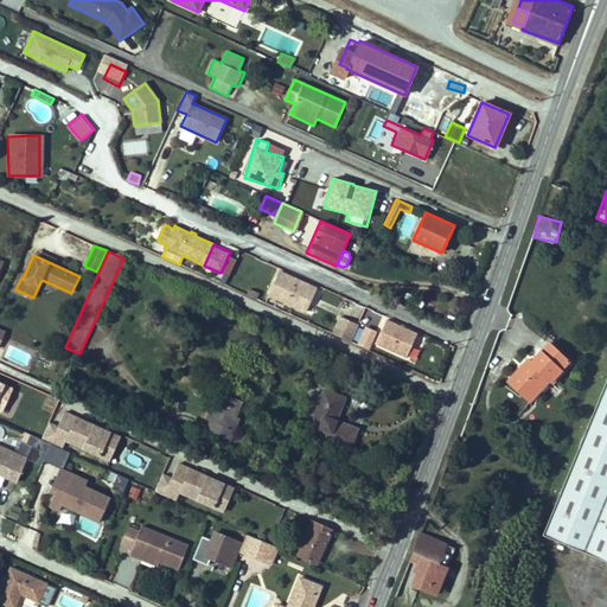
[(279,272),(268,294),(312,315),(323,292),(279,272)]
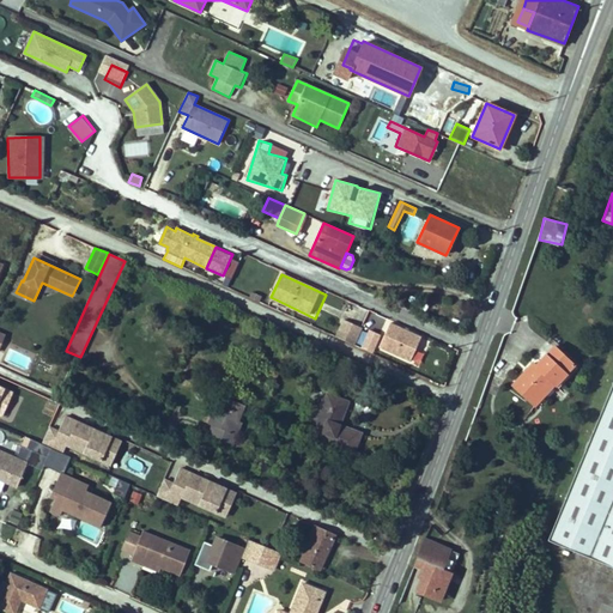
[(328,292),(323,304),(340,311),(345,299),(328,292)]
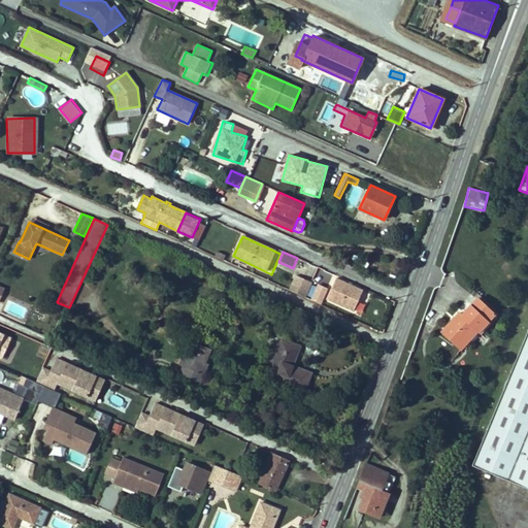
[(290,290),(304,297),(311,282),(296,275),(290,290)]
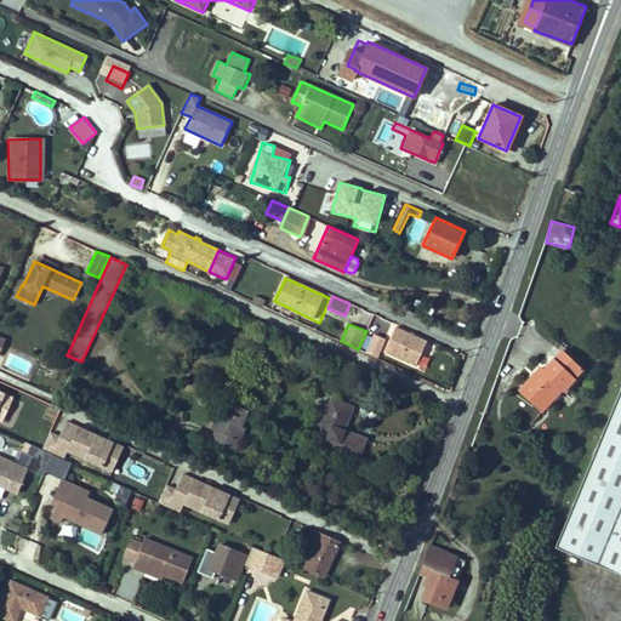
[(394,328),(383,351),(415,365),(426,341),(394,328)]
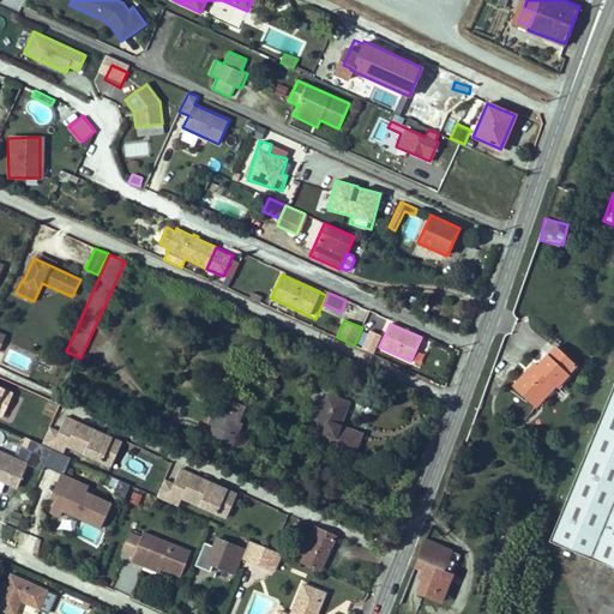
[(362,349),(372,354),(380,336),(371,331),(362,349)]
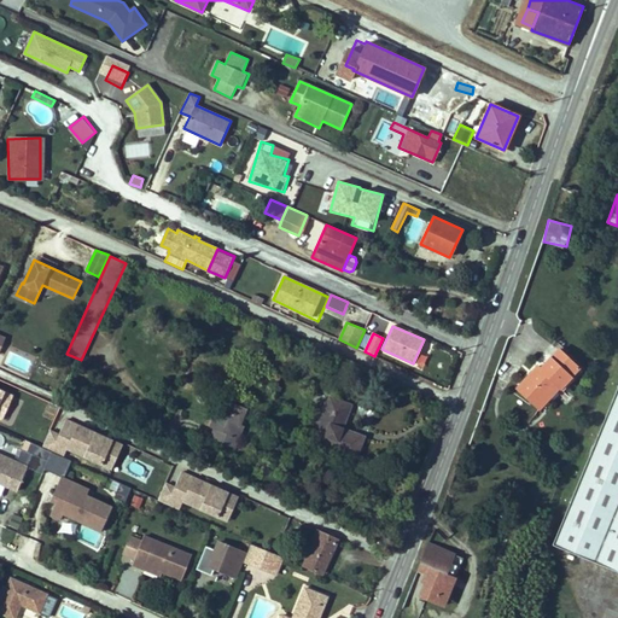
[(552,348),(543,357),(570,368),(572,366),(552,348)]
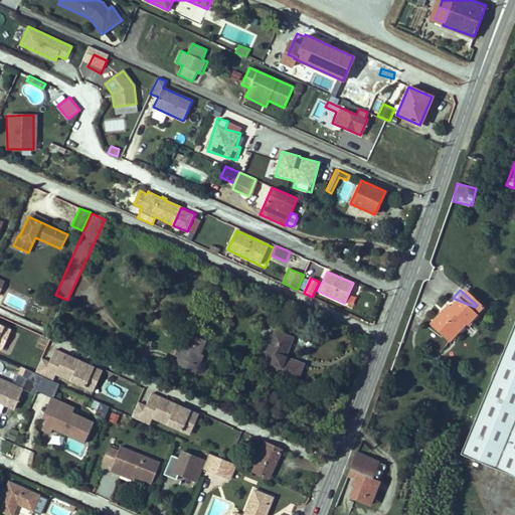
[(475,307),(453,298),(445,306),(442,303),(423,322),(444,341),(475,307)]
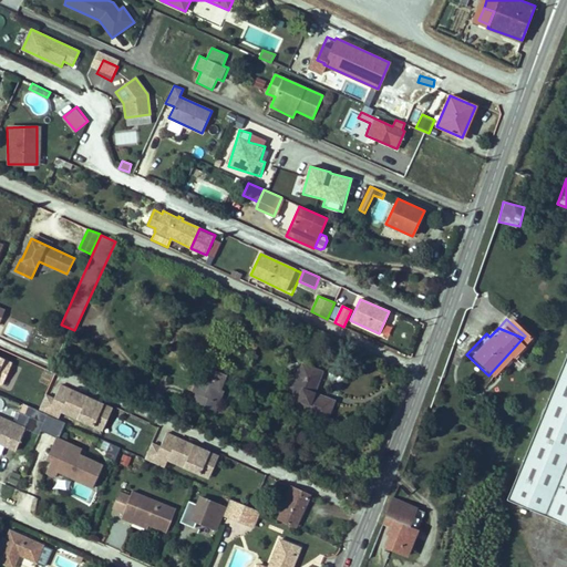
[(566,352),(504,507),(566,532),(566,352)]
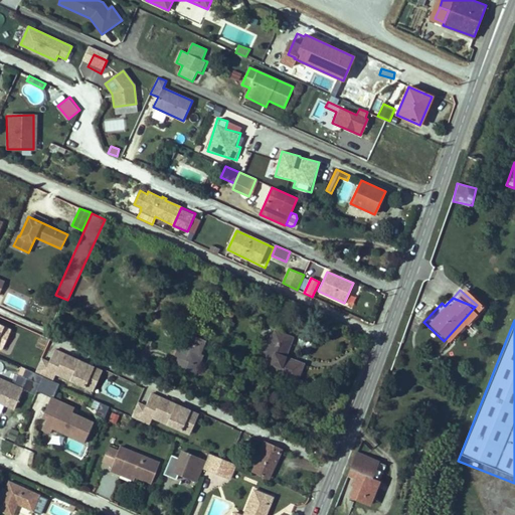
[(11,329),(3,326),(0,332),(0,347),(2,349),(11,329)]
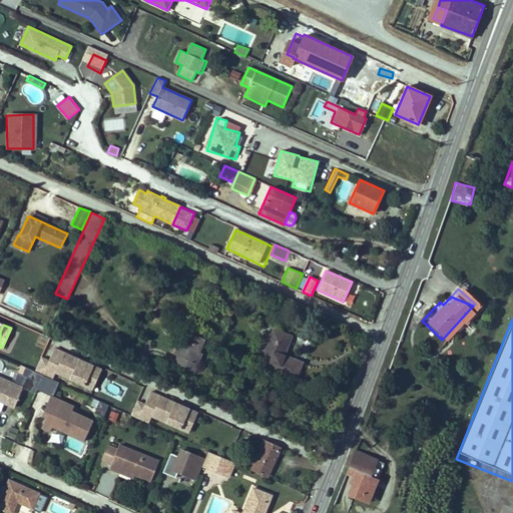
[(266,349),(273,330),(264,326),(257,346),(266,349)]
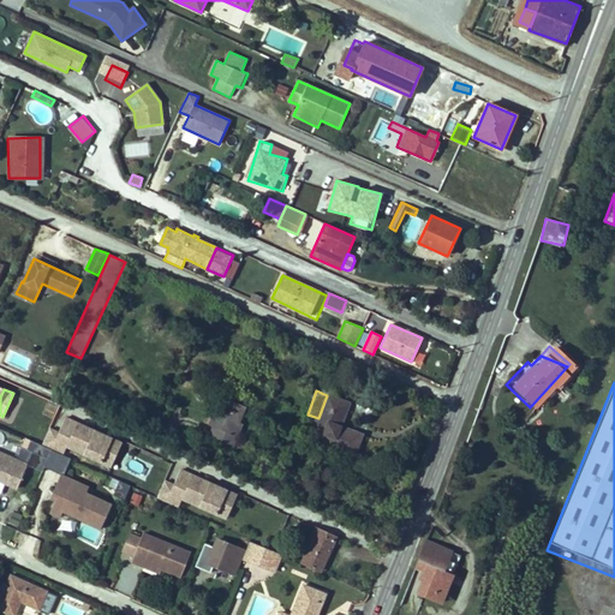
[(310,440),(351,455),(359,433),(341,427),(350,402),(327,394),(327,395),(318,418),(310,440)]
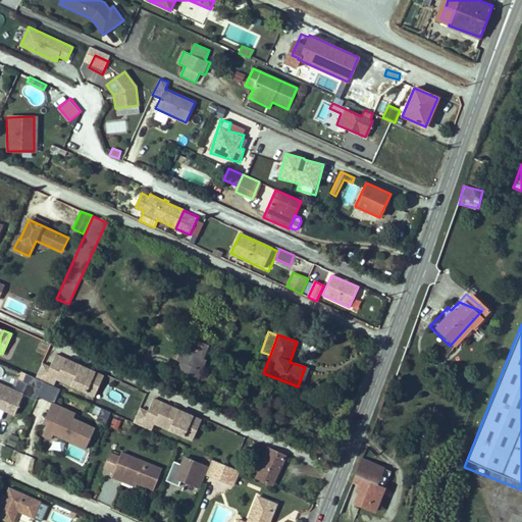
[(187,336),(177,360),(180,362),(176,369),(199,378),(212,347),(187,336)]
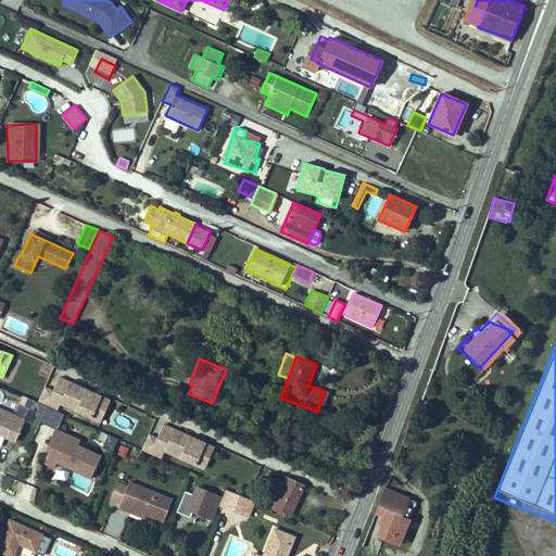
[(52,391),(45,387),(37,402),(57,411),(60,403),(91,417),(101,396),(59,377),(52,391)]
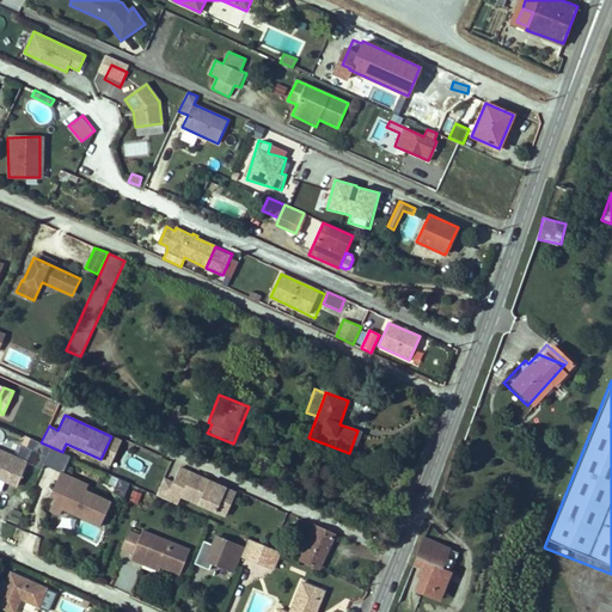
[(111,436),(101,459),(110,464),(121,440),(111,436)]
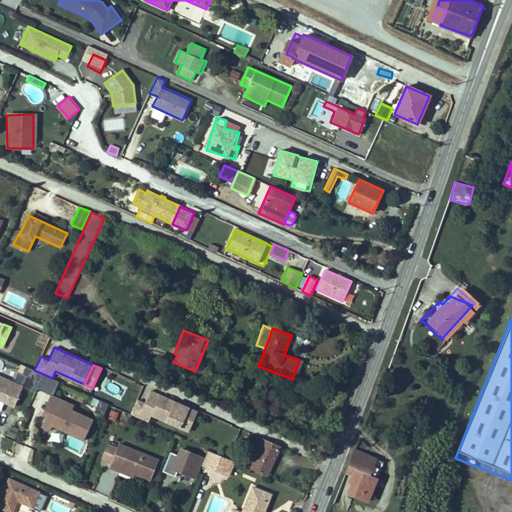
[(0,401),(14,407),(22,387),(0,377),(0,401)]
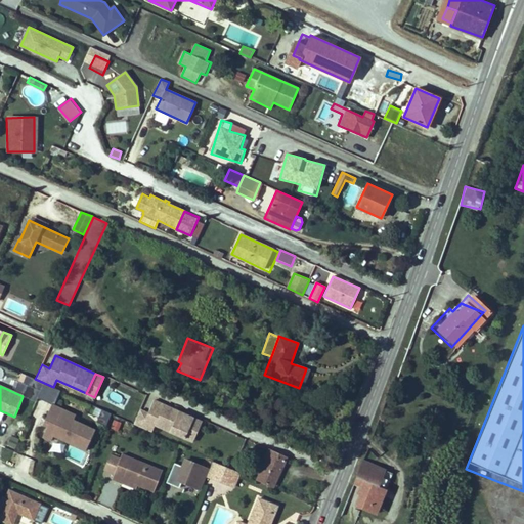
[(147,413),(140,409),(133,424),(151,433),(155,425),(184,437),(193,418),(153,400),(147,413)]
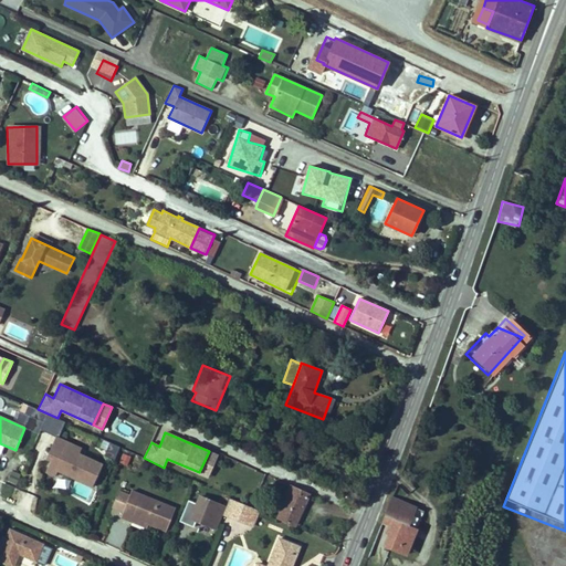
[(93,486),(103,463),(80,452),(82,448),(58,436),(46,459),(51,461),(46,471),(56,475),(59,469),(70,473),(70,475),(93,486)]
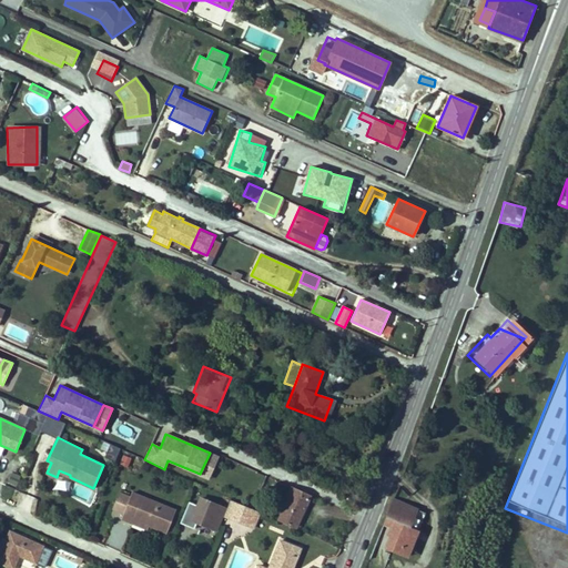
[(115,460),(120,448),(110,444),(104,457),(115,460)]
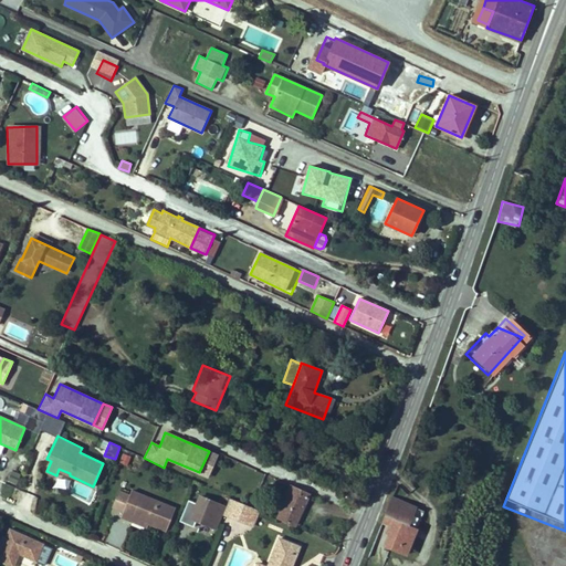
[(209,451),(199,472),(208,477),(218,454),(209,451)]
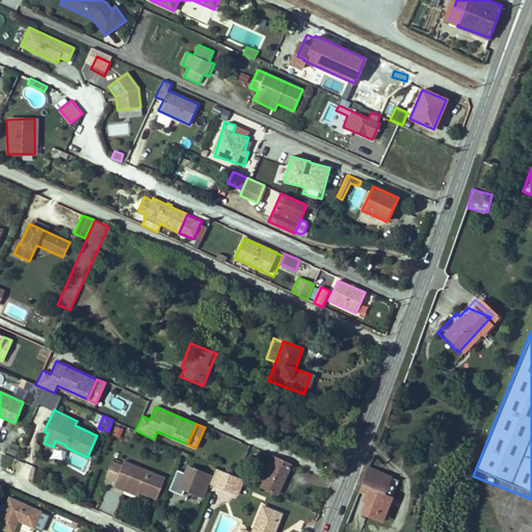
[(112,435),(120,439),(124,429),(115,426),(112,435)]
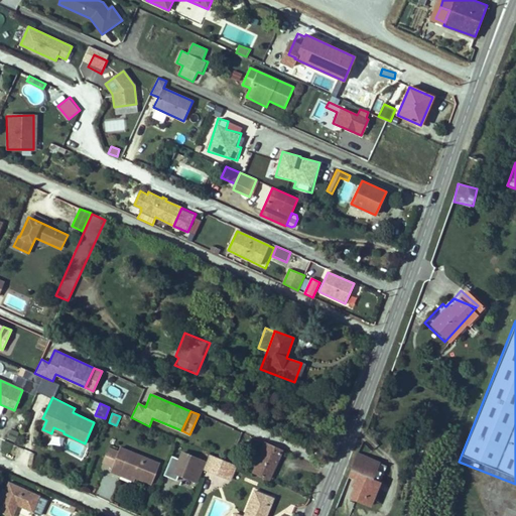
[(11,429),(7,439),(15,442),(19,431),(11,429)]
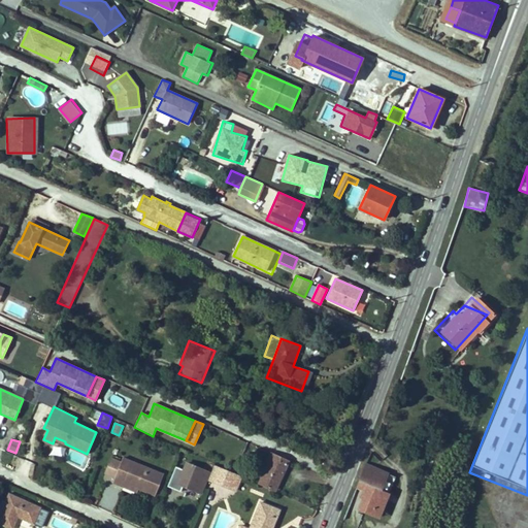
[(267,466),(259,484),(274,491),(291,457),(273,449),(265,465),(267,466)]
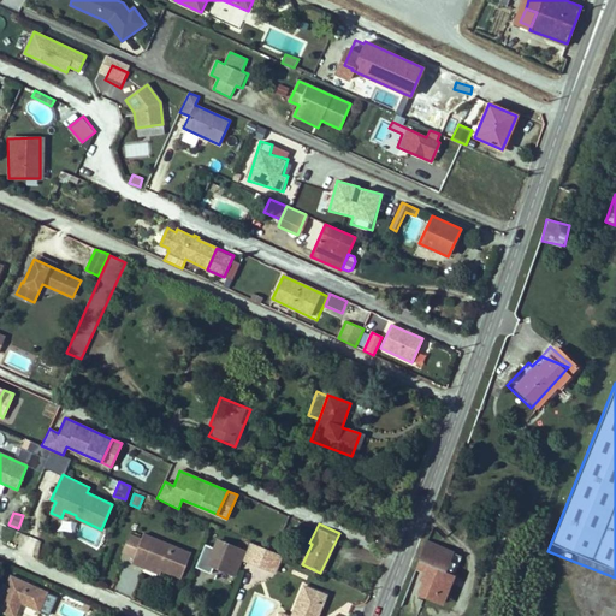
[(76,538),(98,543),(101,529),(78,525),(76,538)]
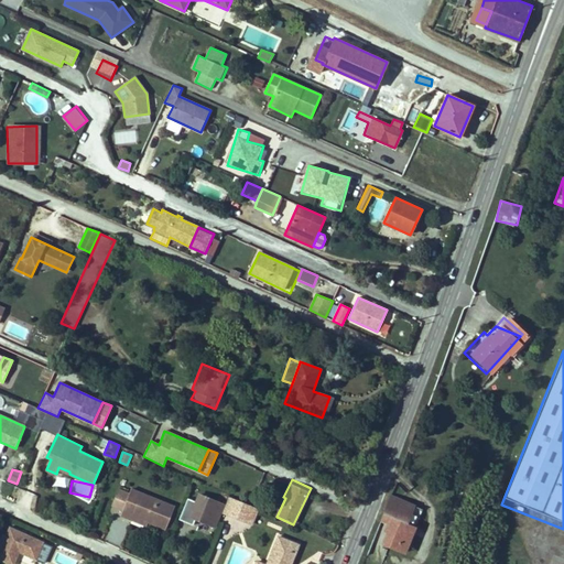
[(122,509),(129,494),(119,489),(112,506),(122,509)]
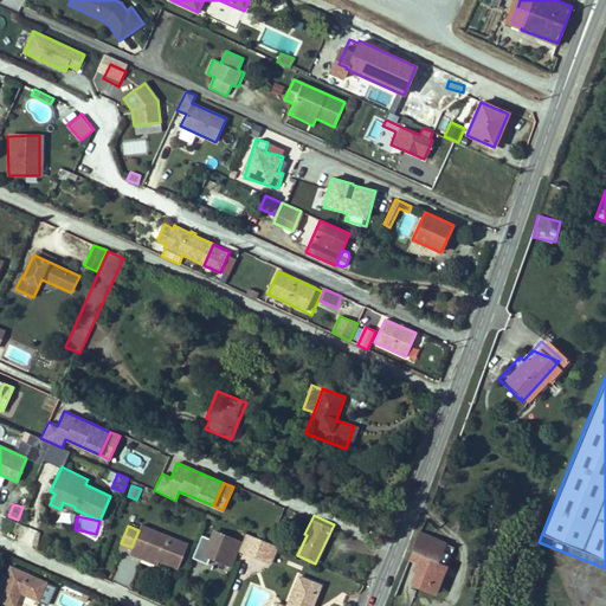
[(131,547),(129,554),(142,559),(143,555),(159,561),(178,568),(187,545),(141,526),(139,530),(131,547)]
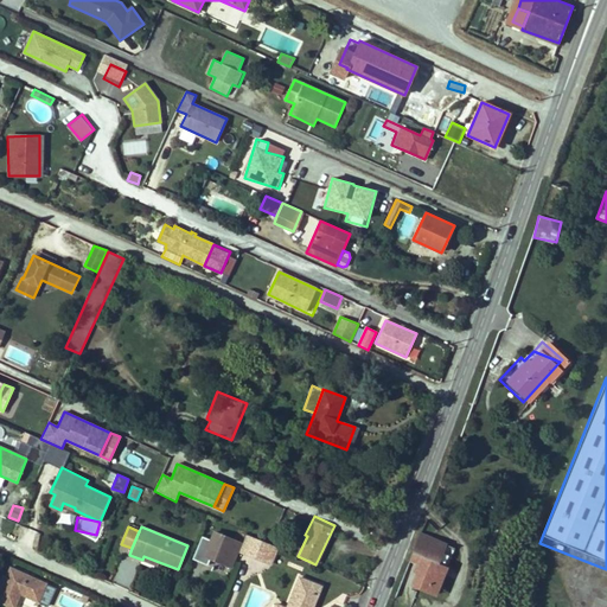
[(205,556),(231,567),(242,543),(215,532),(205,556)]
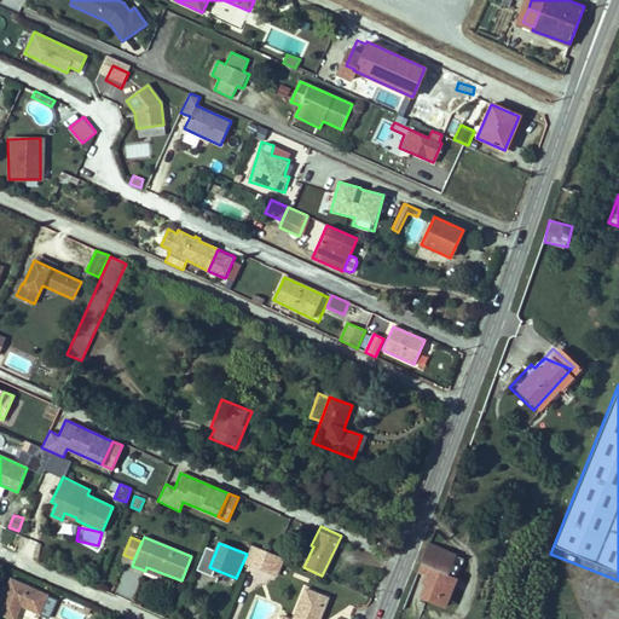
[(250,545),(244,562),(268,572),(275,556),(250,545)]
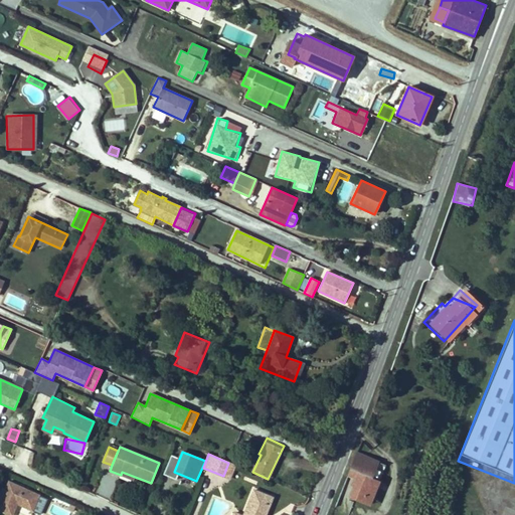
[(369,462),(348,455),(341,472),(349,474),(340,499),(352,504),(355,497),(364,500),(369,487),(360,484),(369,462)]
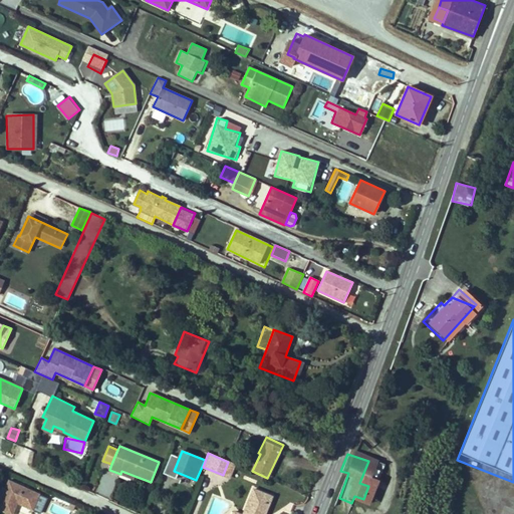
[(235,465),(228,462),(223,475),(230,478),(235,465)]
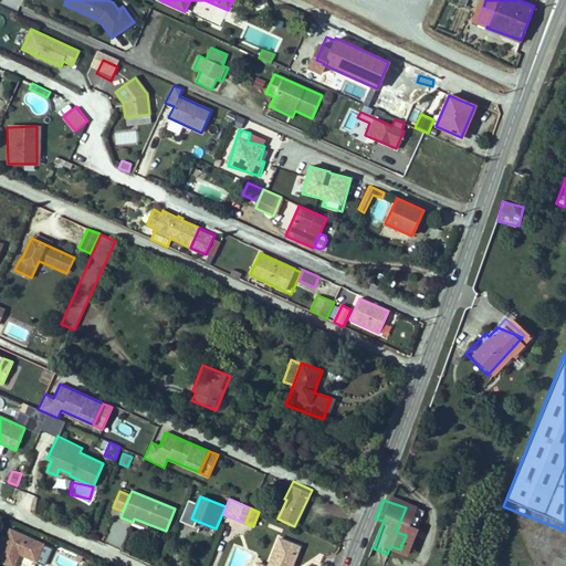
[(10,528),(0,549),(0,561),(10,565),(13,565),(19,554),(35,562),(43,544),(10,528)]
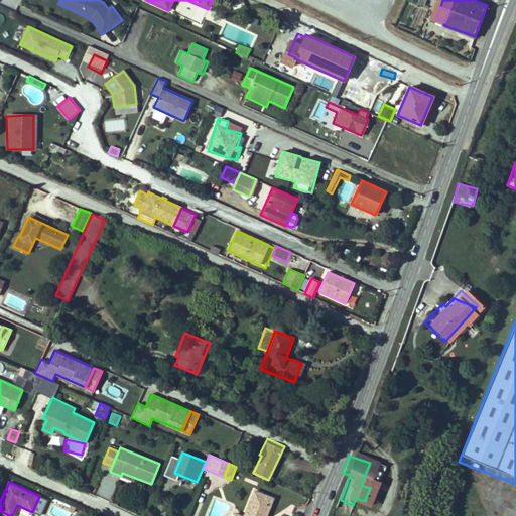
[(266,515),(274,498),(254,491),(243,515),(266,515)]
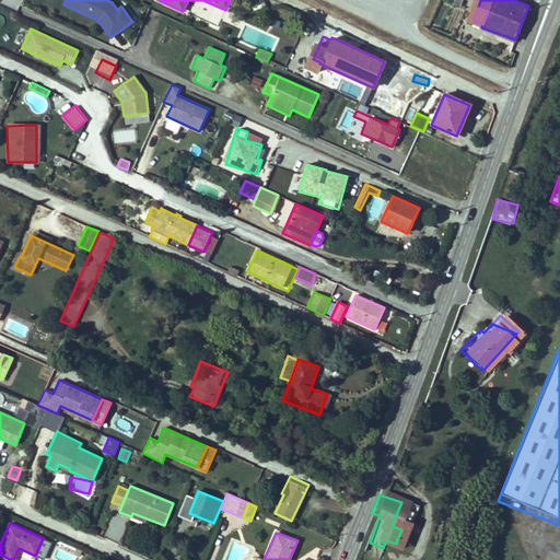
[(43,538),(35,556),(44,559),(51,541),(43,538)]
